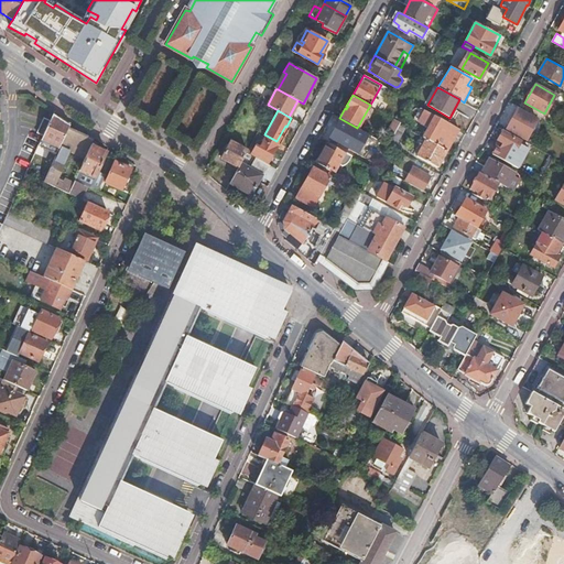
[(446,151),(458,129),(424,110),(418,121),(427,127),(422,137),(424,139),(446,151)]
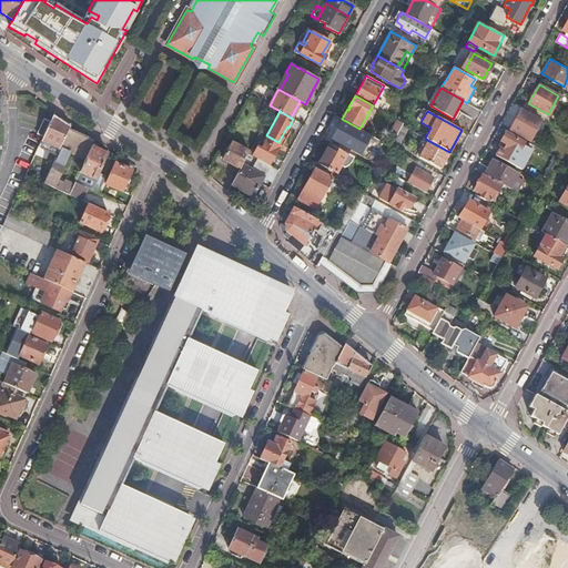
[(510,129),(528,140),(539,120),(528,113),(527,117),(519,112),(510,129)]
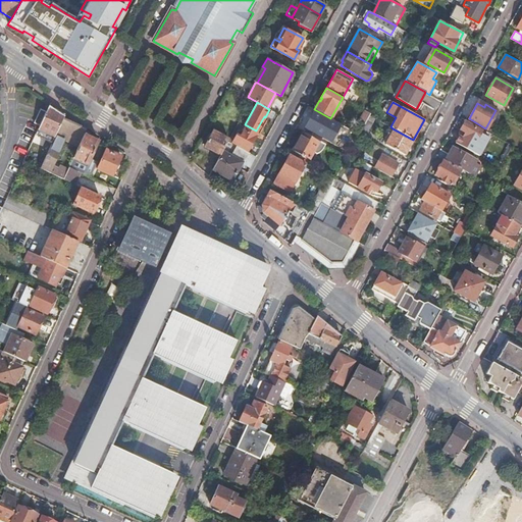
[(56,109),(49,105),(47,111),(41,124),(39,128),(55,137),(55,136),(63,119),(64,115),(56,109)]
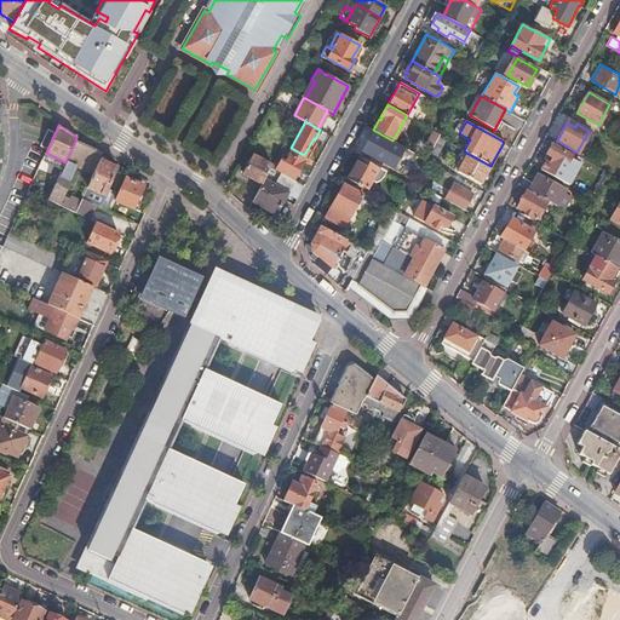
[(49,148),(56,132),(49,128),(41,145),(49,148)]
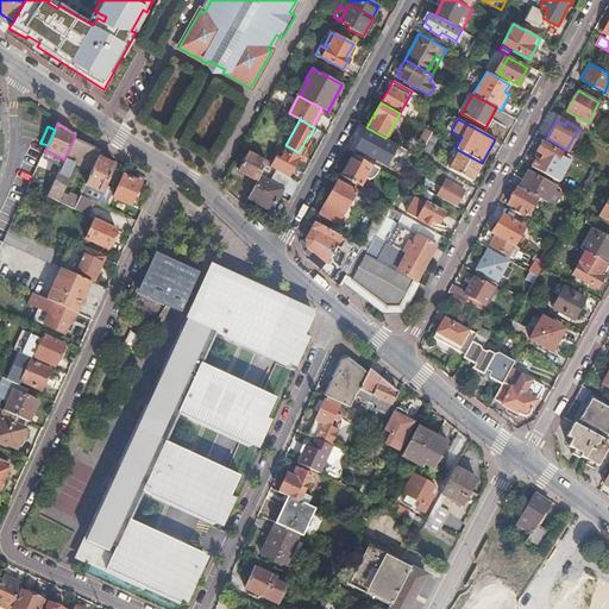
[(365,130),(355,149),(377,161),(383,150),(381,149),(385,139),(365,129),(365,130)]
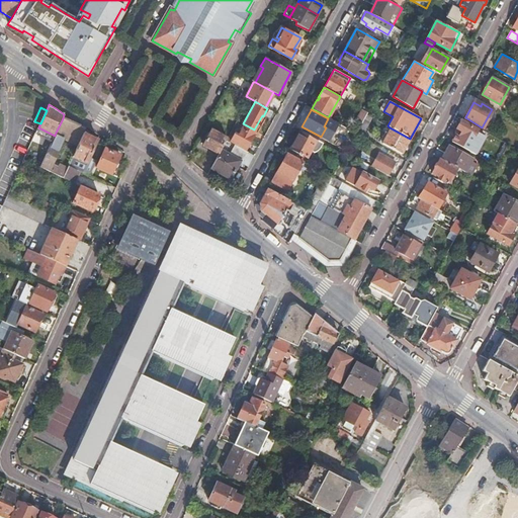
[(72,122),(63,118),(55,135),(78,145),(83,133),(85,128),(72,122)]
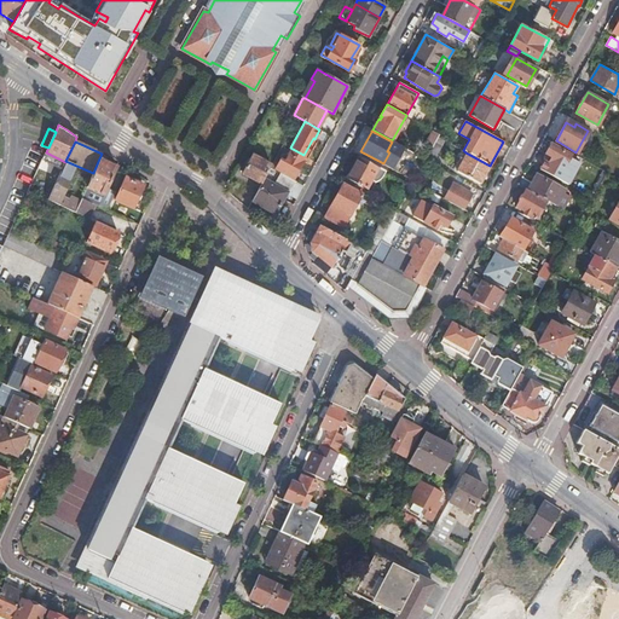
[(539,169),(557,179),(567,184),(579,163),(568,157),(570,155),(550,144),(545,154),(551,157),(549,162),(544,161),(539,169)]
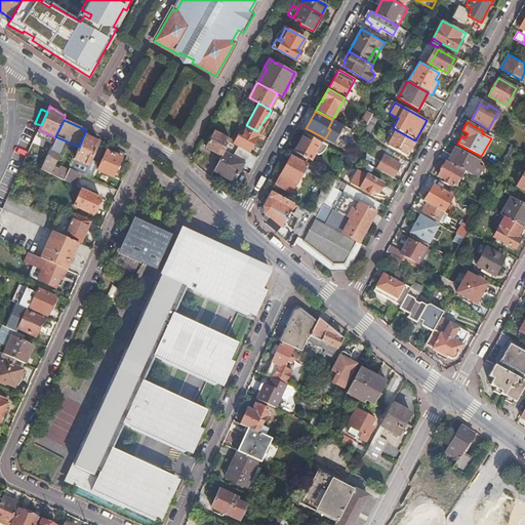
[(361,135),(366,126),(361,123),(356,132),(361,135)]
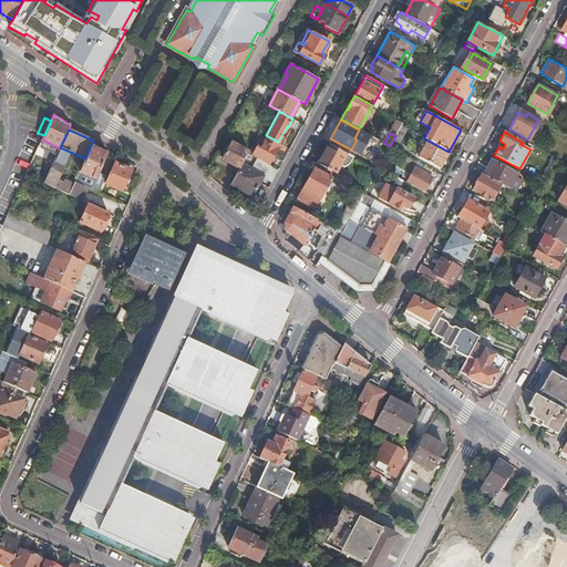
[(271,154),(278,142),(266,135),(259,148),(256,146),(253,152),(249,150),(248,152),(247,153),(253,156),(268,164),(272,155),(271,154)]
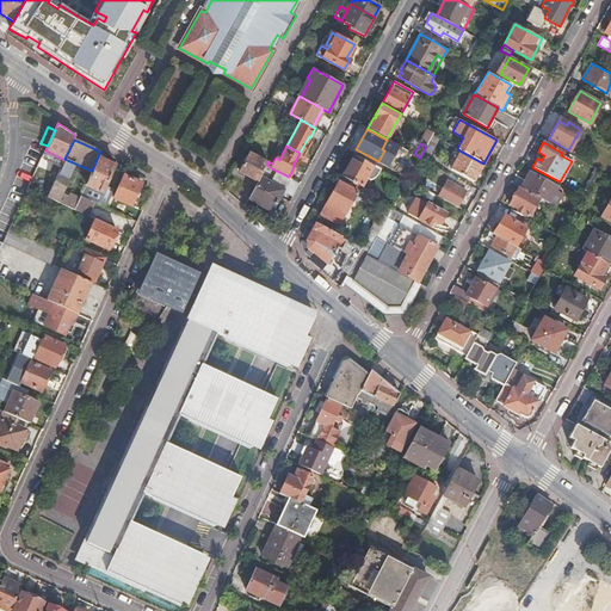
[(420,158),(425,160),(432,149),(426,147),(420,158)]
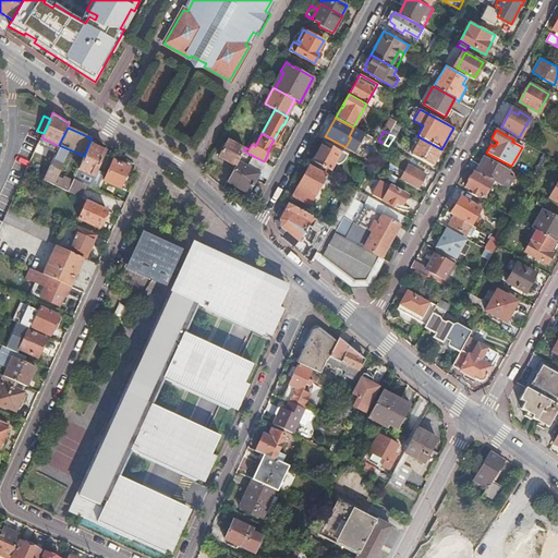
[(433,166),(441,149),(420,137),(411,154),(433,166)]
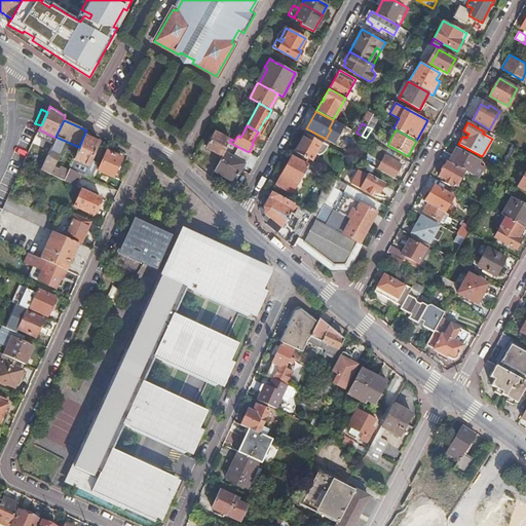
[(205,148),(222,156),(229,142),(230,141),(215,132),(205,148)]
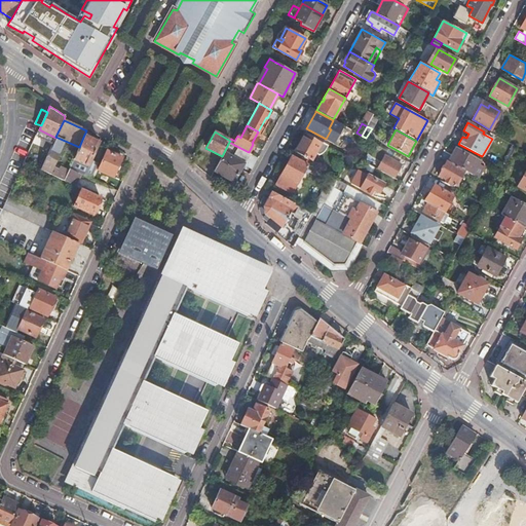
[(325,149),(327,145),(323,143),(323,144),(303,134),(293,153),(310,162),(318,146),(325,149)]
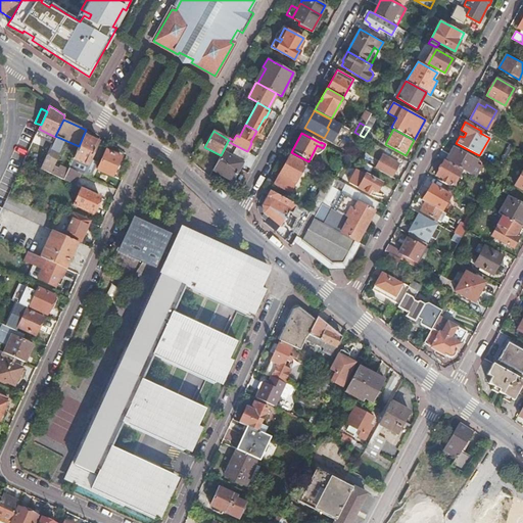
[(98,141),(84,134),(79,146),(74,157),(88,163),(89,161),(91,157),(98,141)]
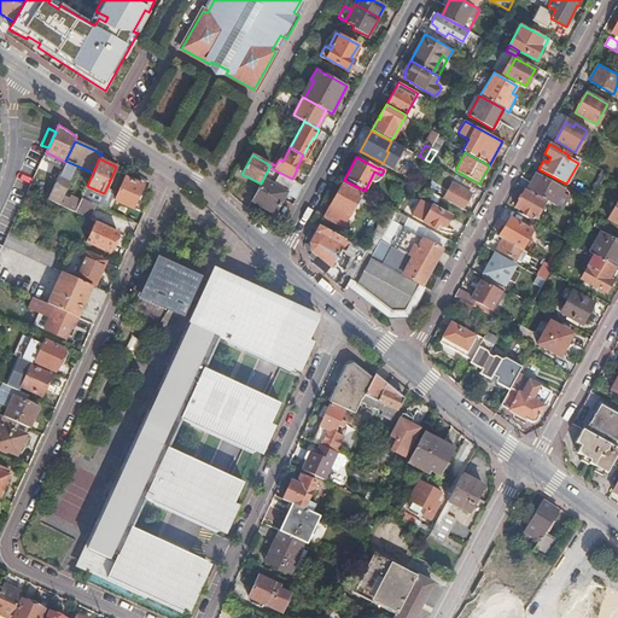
[(287,193),(295,180),(292,179),(275,170),(269,167),(261,184),(252,199),(272,211),(275,210),(281,199),(286,192),(287,193)]
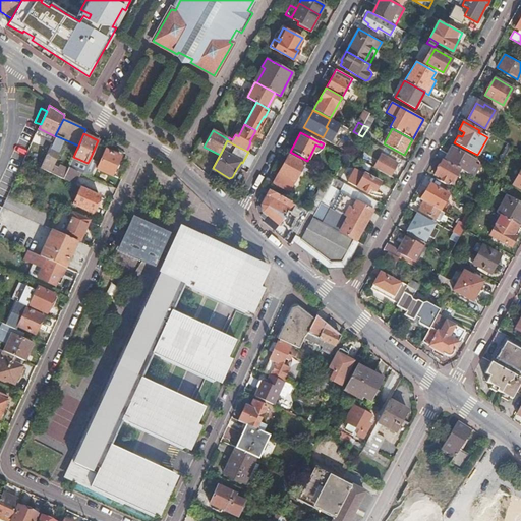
[(53,141),(40,168),(63,178),(69,166),(55,160),(61,146),(53,141)]
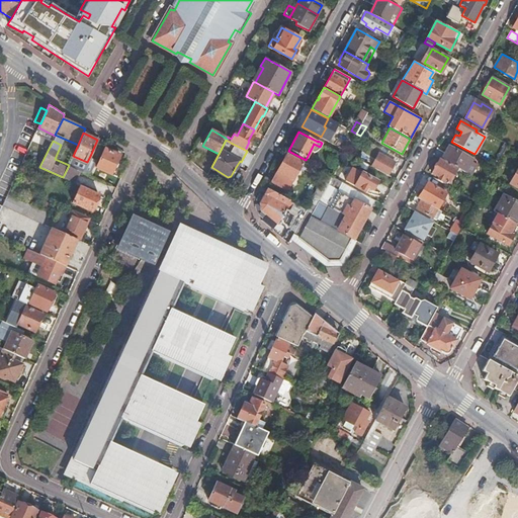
[(449,145),(442,159),(458,168),(465,172),(470,175),(477,164),(470,161),(472,159),(449,145)]
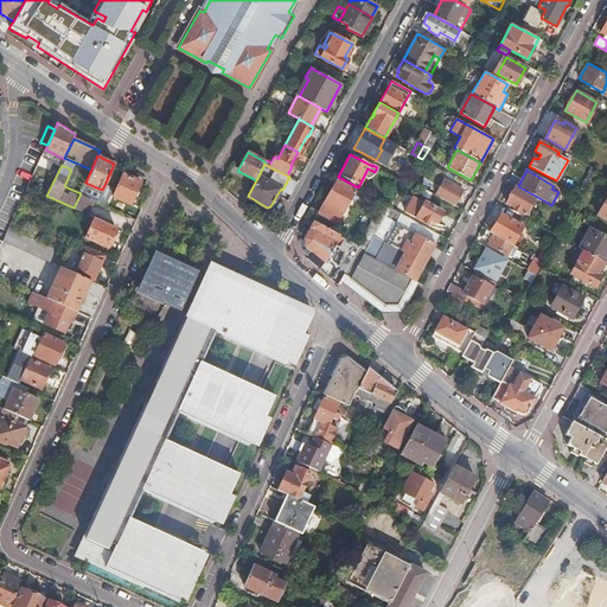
[(106,205),(126,215),(131,203),(141,181),(123,173),(116,189),(115,192),(112,191),(106,205)]
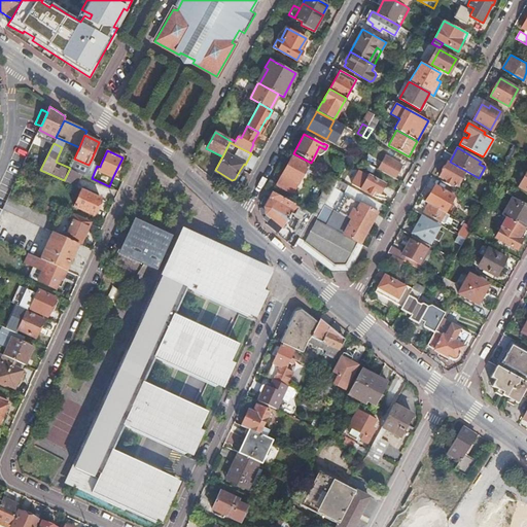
[(315,168),(307,164),(307,165),(291,156),(276,184),(291,192),(304,172),(306,168),(309,170),(312,172),(315,168)]
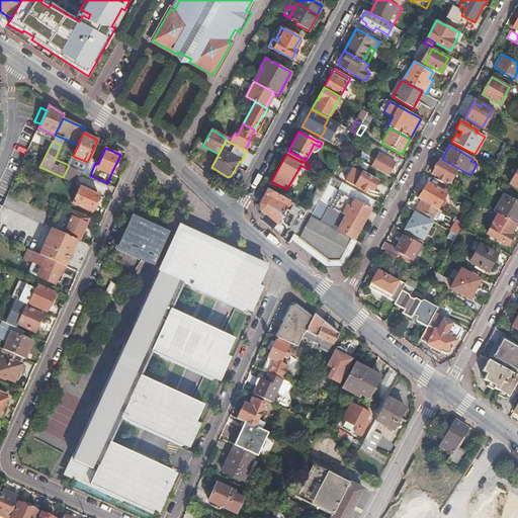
[(371,167),(387,175),(395,163),(378,154),(371,167)]
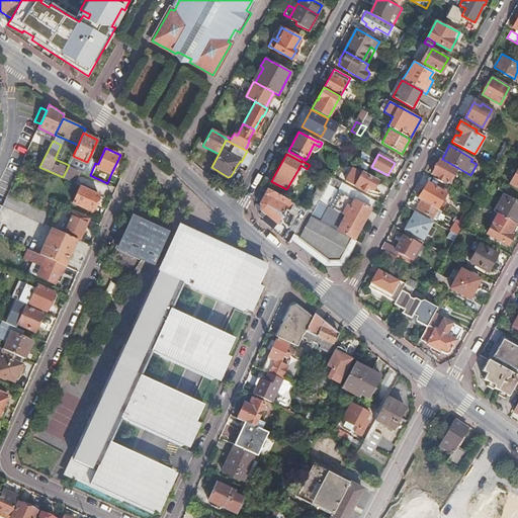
[(87,162),(73,156),(69,165),(81,171),(90,175),(95,163),(88,160),(87,162)]
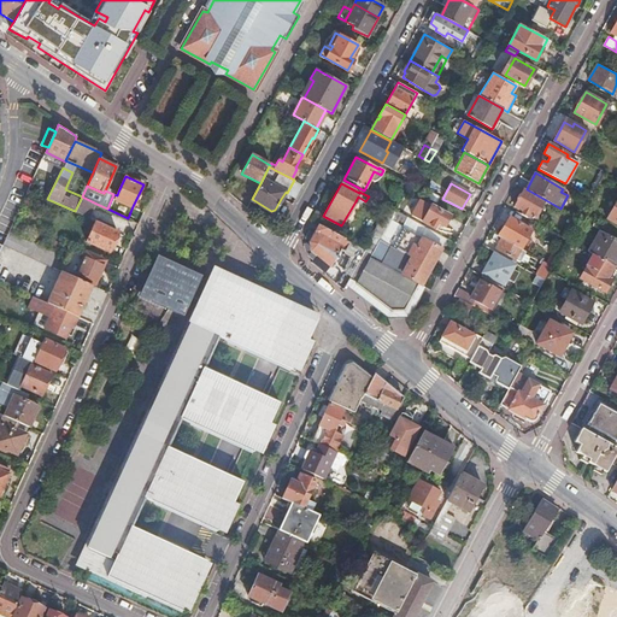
[(530,215),(536,218),(546,200),(527,189),(523,187),(513,205),(522,210),(519,213),(528,218),(530,215)]
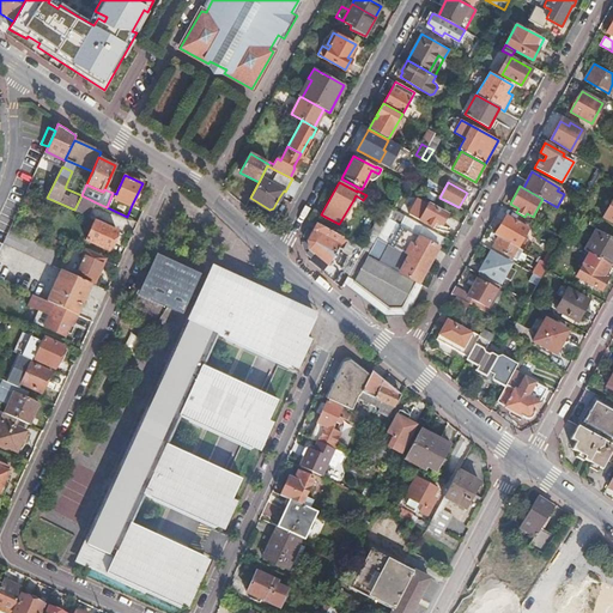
[(82,195),(74,210),(89,217),(96,202),(82,195)]
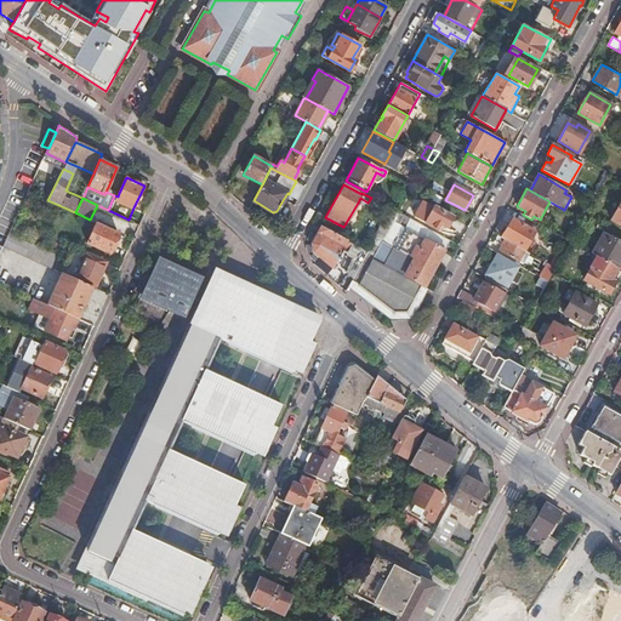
[(415,216),(438,229),(442,224),(448,228),(453,217),(425,201),(415,216)]
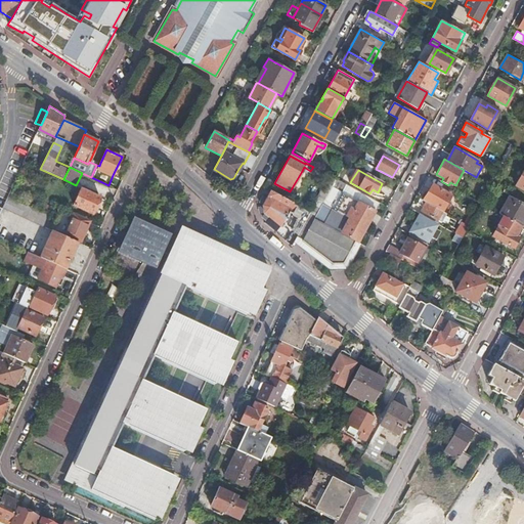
[(298,233),(297,234),(302,238),(314,218),(322,203),(332,186),(336,179),(329,176),(309,212),(298,233)]
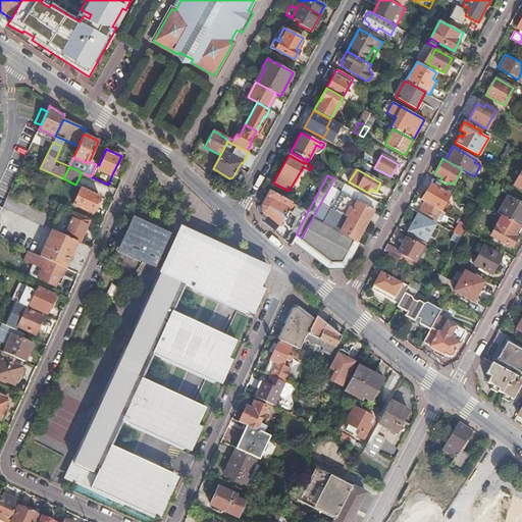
[(357,242),(377,202),(340,180),(334,178),(330,186),(321,202),(313,217),(301,238),(301,239),(330,262),(342,262),(354,240),(357,242)]
